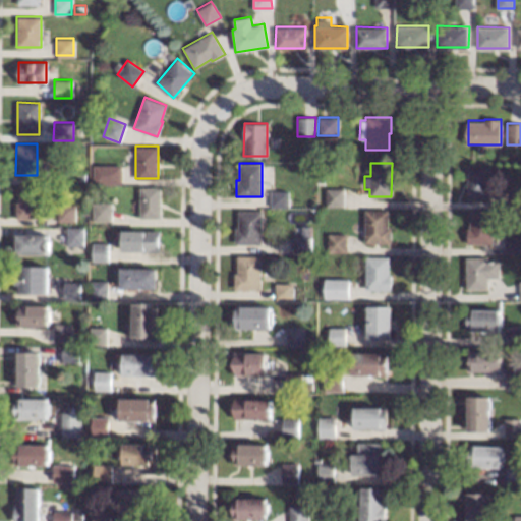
[(121,184),(92,184),(92,164),(121,164),(121,184)]
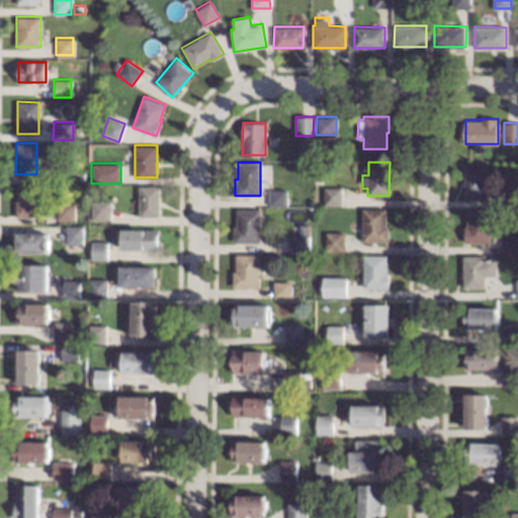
[(487,195),(465,196),(465,164),(487,164),(487,195)]
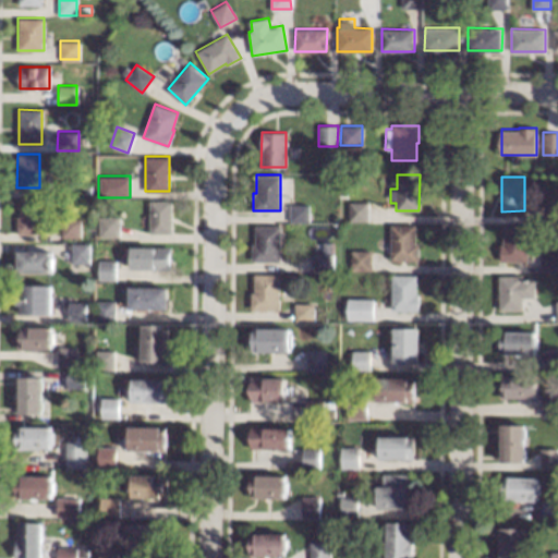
[(92,194),(82,194),(82,185),(92,185),(92,194)]
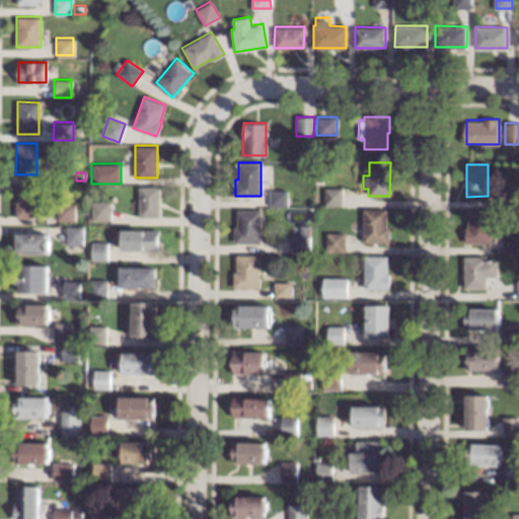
[(42,217),(16,216),(16,201),(18,201),(19,183),(42,183),(42,217)]
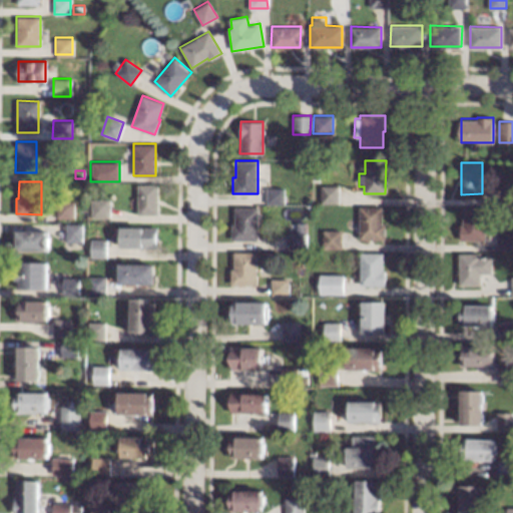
[(158,213),(136,213),(136,183),(158,183),(158,213)]
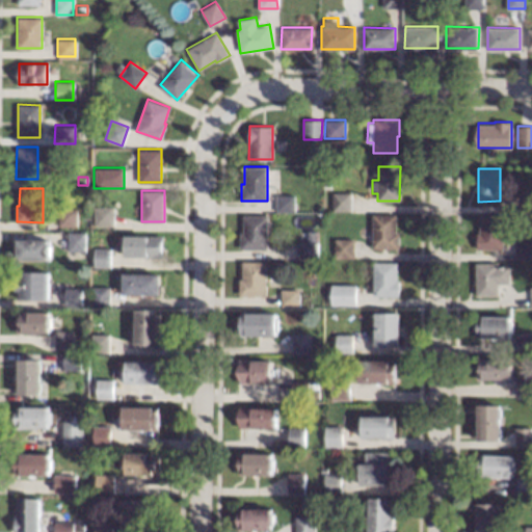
[(351,210),(333,210),(333,191),(351,191),(351,210)]
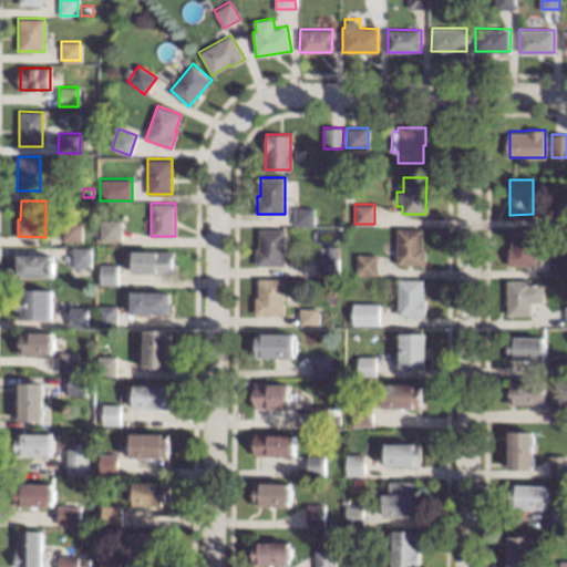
[(313,225),(294,225),(294,206),(313,206),(313,225)]
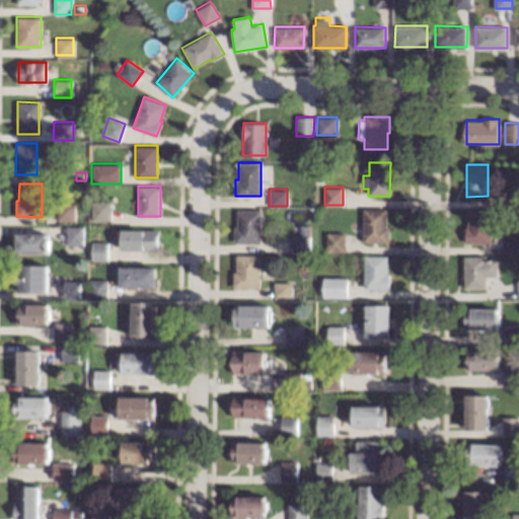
[(110,219),(92,219),(92,202),(110,202),(110,219)]
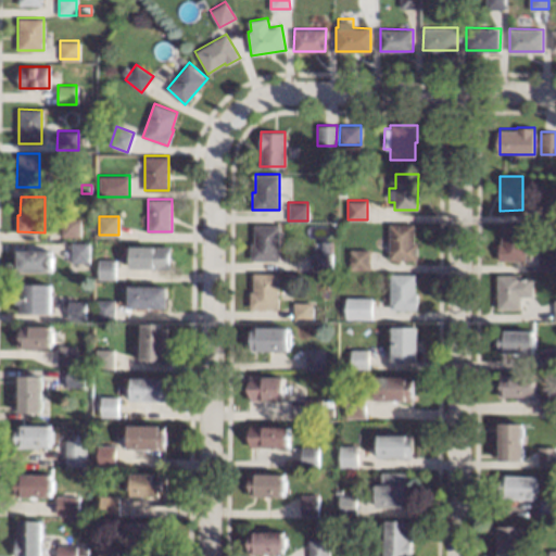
[(79,236),(60,236),(61,217),(80,217),(79,236)]
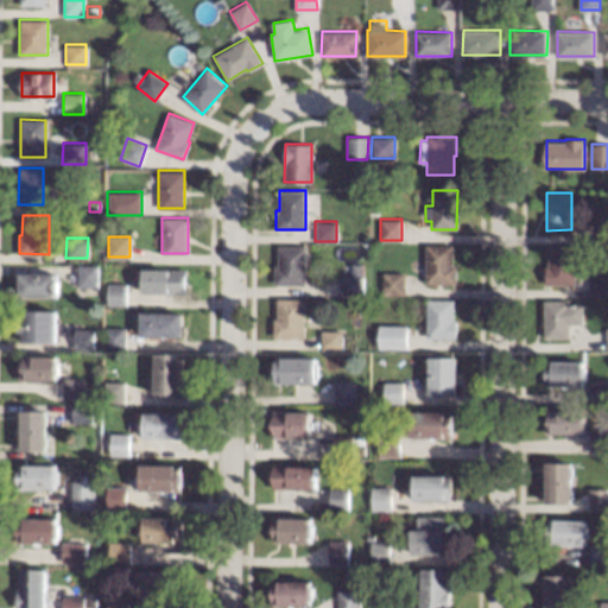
[(454,265),(457,265),(457,283),(425,283),(425,242),(454,244),(454,265)]
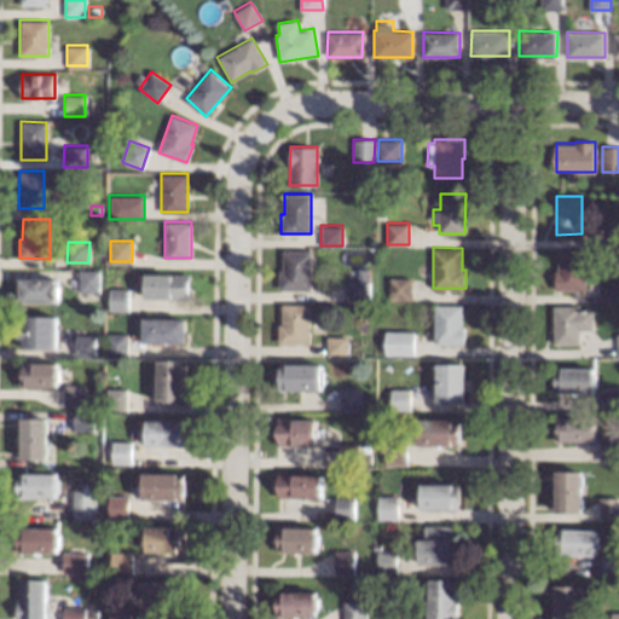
[(310,289),(278,289),(278,270),(282,270),(283,249),(310,249),(310,289)]
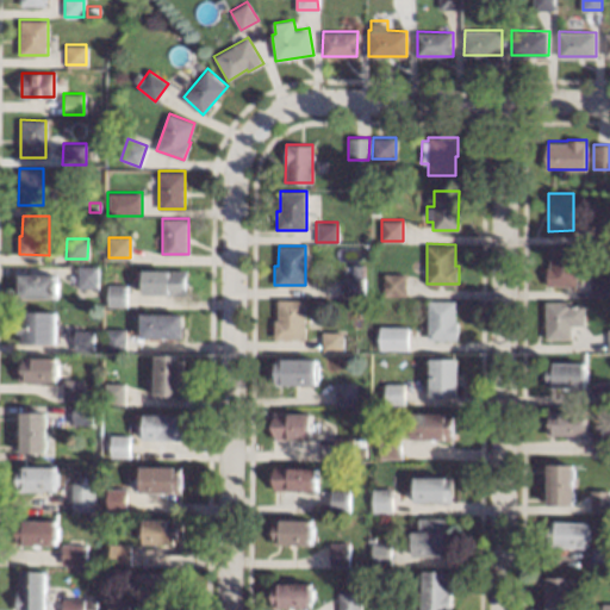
[(578,285),(548,285),(548,266),(551,266),(551,246),(578,246),(578,285)]
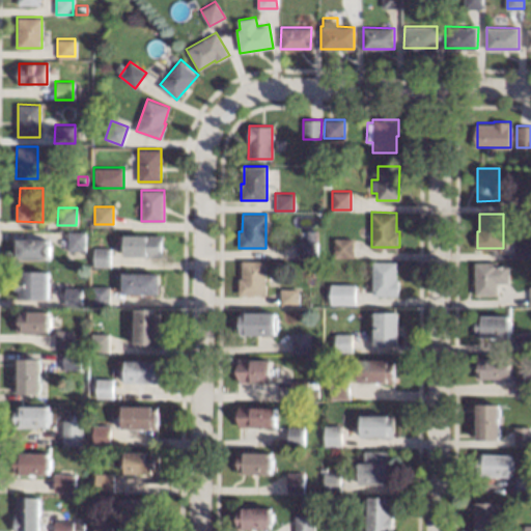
[(316,258),(299,258),(299,241),(306,241),(306,229),(316,229),(316,258)]
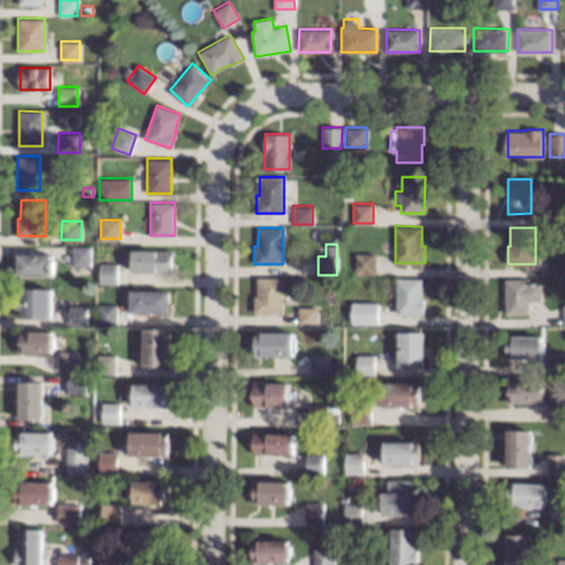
[(92,266),(71,266),(72,245),(92,245),(92,266)]
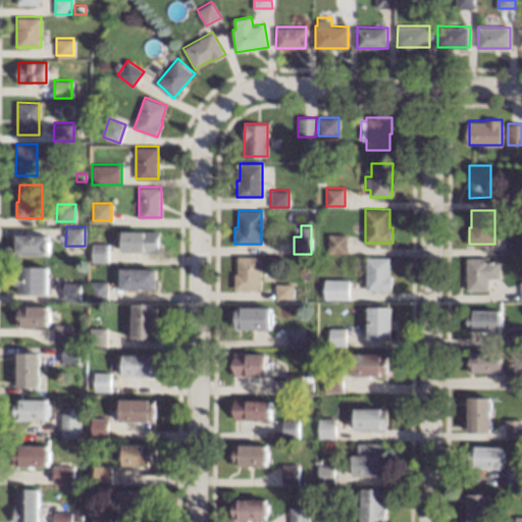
[(161,251),(123,251),(123,230),(161,230),(161,251)]
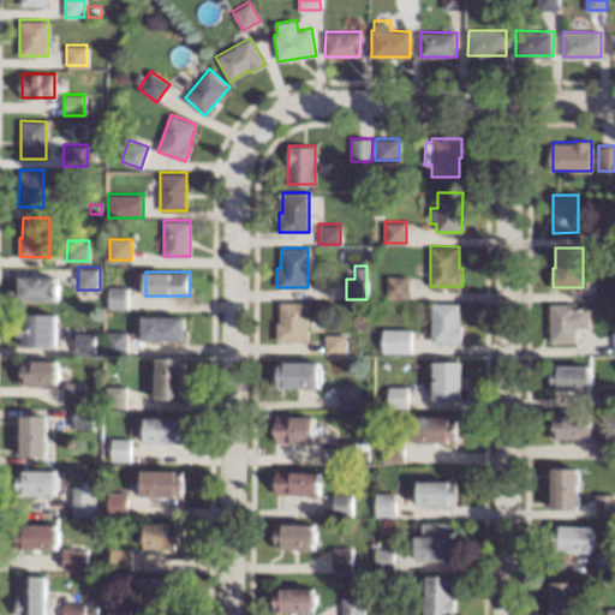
[(408,298),(387,298),(387,274),(408,275),(408,298)]
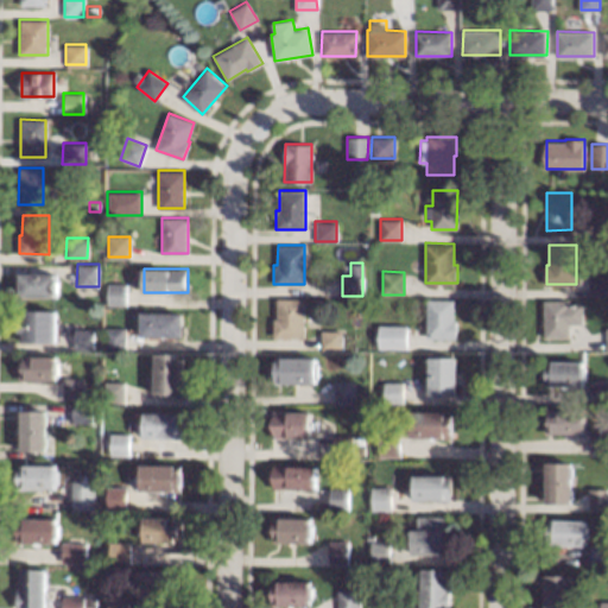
[(57,296),(19,296),(19,272),(57,272),(57,296)]
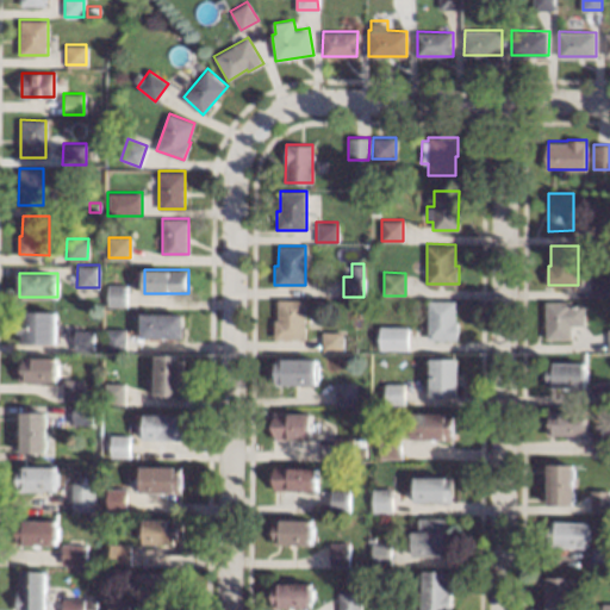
[(609,296),(592,296),(592,275),(609,275),(609,296)]
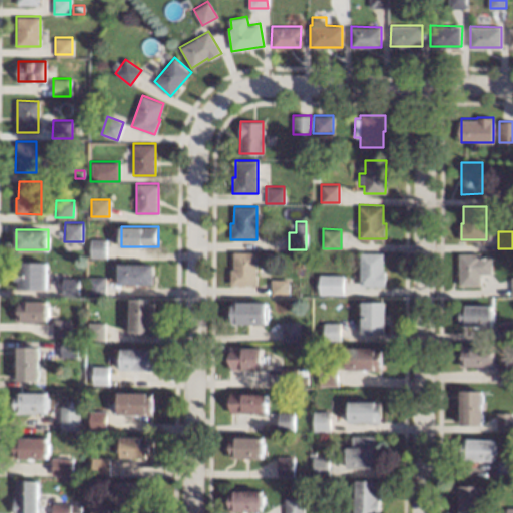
[(105,257),(90,257),(90,237),(105,238),(105,257)]
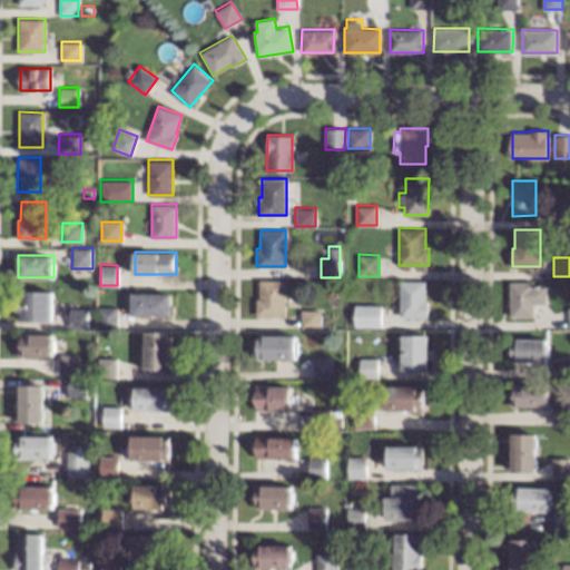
[(425,298),(428,298),(428,317),(400,317),(400,278),(426,279),(425,298)]
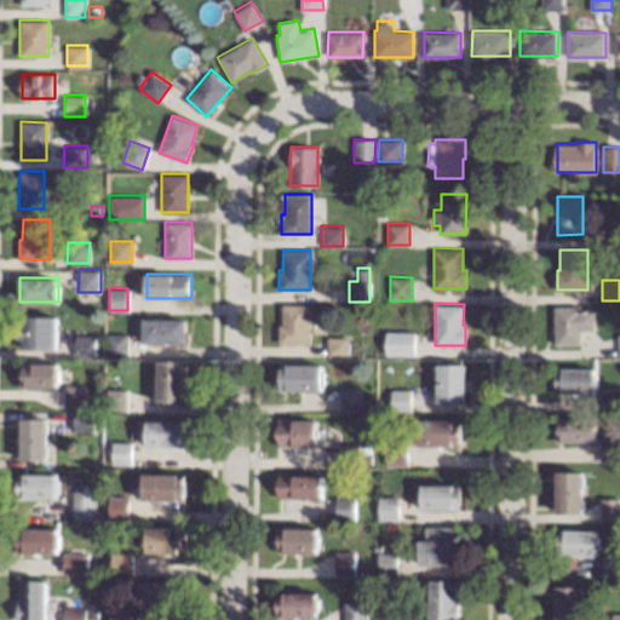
[(310,343),(279,343),(279,323),(282,323),(282,304),(308,304),(310,304),(310,343)]
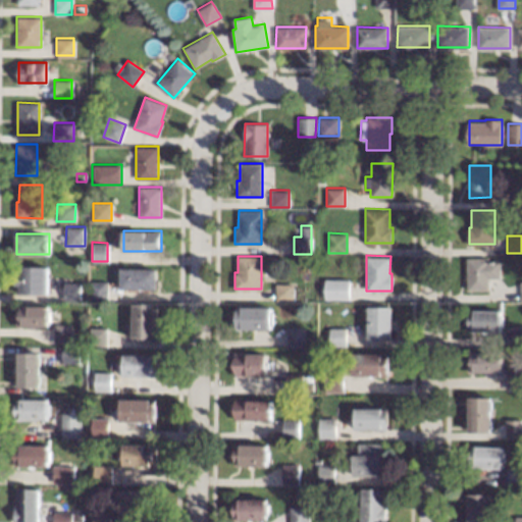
[(487,261),(501,261),(501,277),(489,277),(489,289),(468,289),(468,258),(487,258),(487,261)]
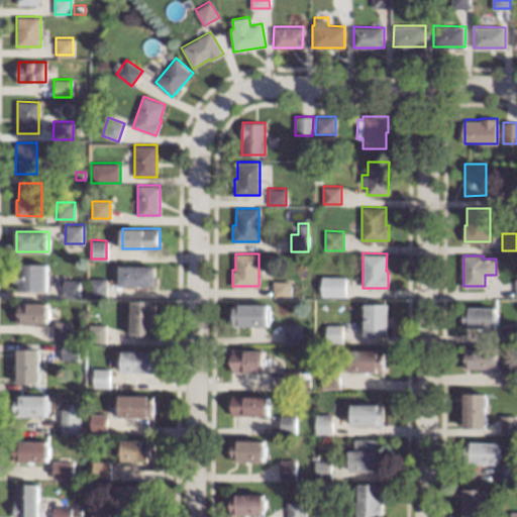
[(46,290),(18,290),(18,282),(15,282),(15,272),(19,272),(19,264),(47,264),(46,290)]
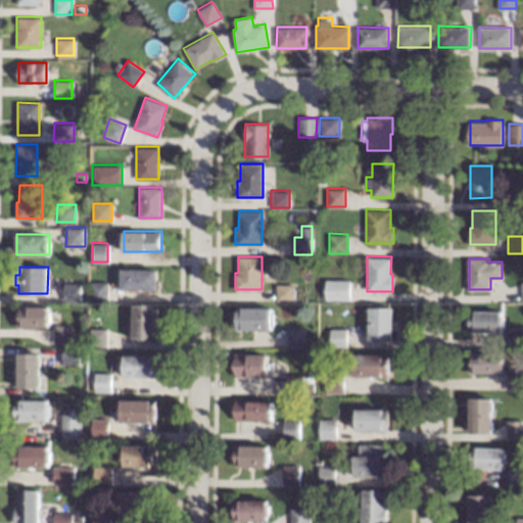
[(157,289),(122,289),(122,268),(124,268),(158,268),(157,289)]
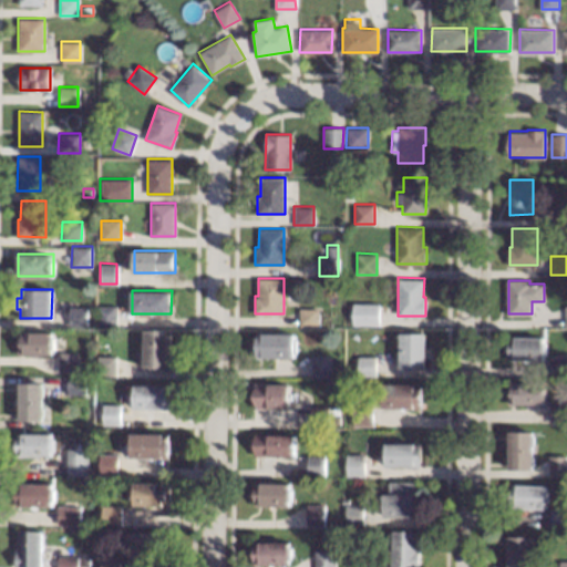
[(119,326),(98,326),(98,305),(119,305),(119,326)]
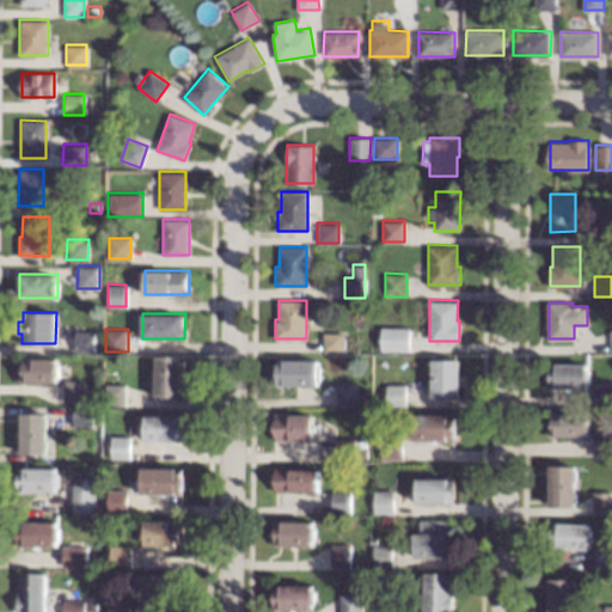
[(95,352),(74,352),(74,330),(95,330),(95,352)]
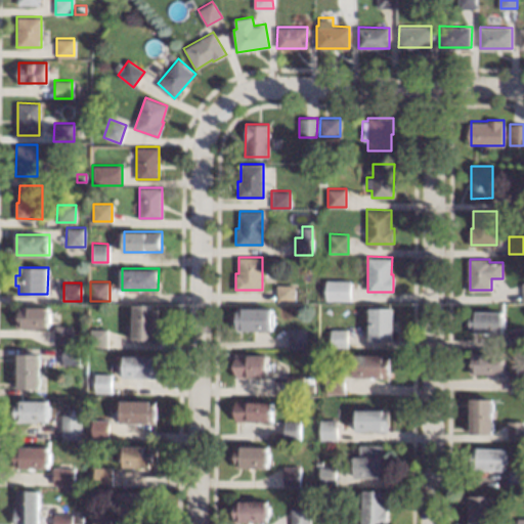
[(349,302),(330,301),(331,282),(349,284),(349,302)]
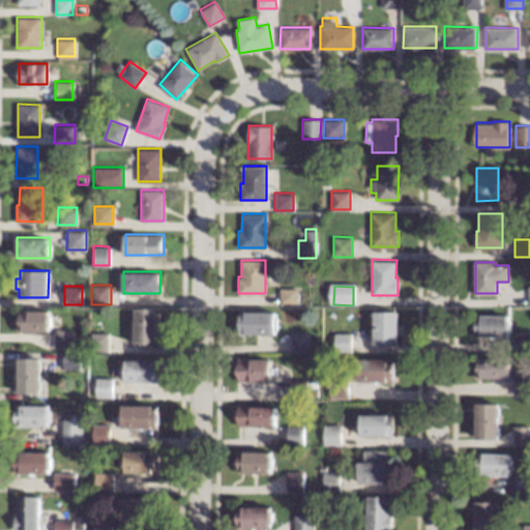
[(298,303),(280,303),(280,287),(298,288),(298,303)]
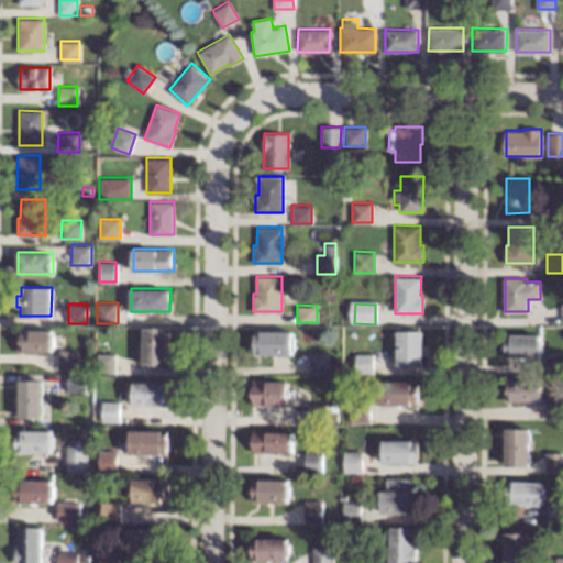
[(170,365),(143,364),(143,326),(170,326),(170,365)]
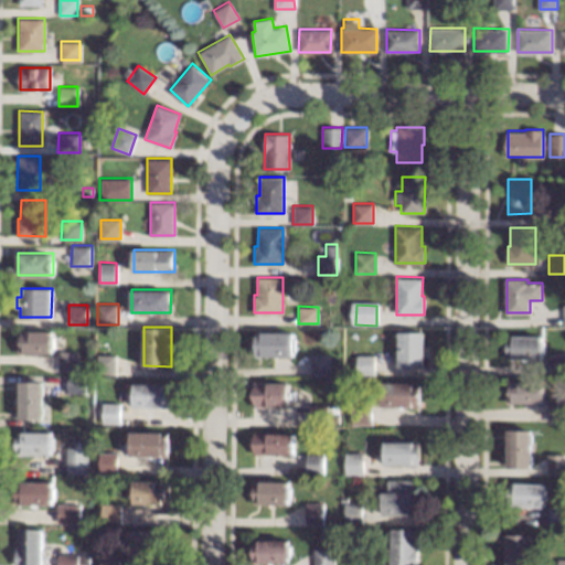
[(294,355),(255,355),(255,330),(294,331),(294,355)]
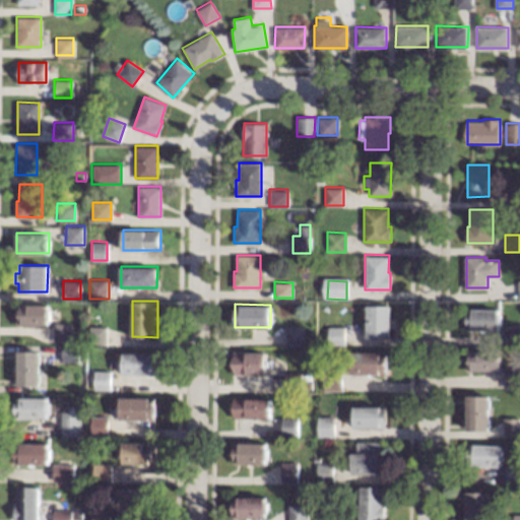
[(49,325),(17,324),(18,305),(49,306),(49,325)]
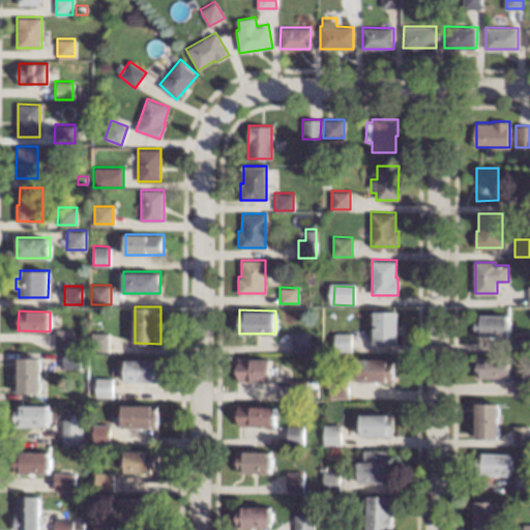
[(398,344),(374,344),(375,311),(399,311),(398,344)]
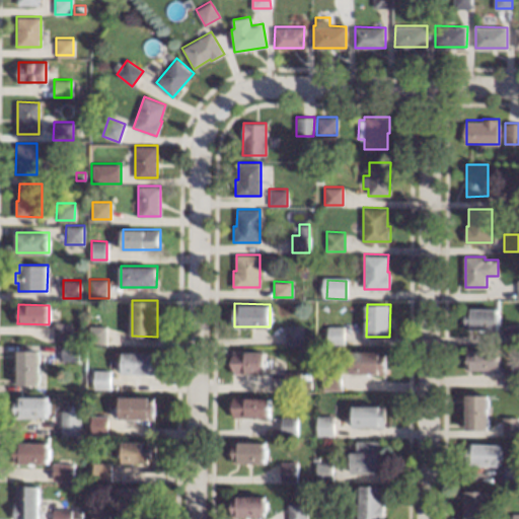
[(499,328),(467,328),(467,308),(499,308),(499,328)]
